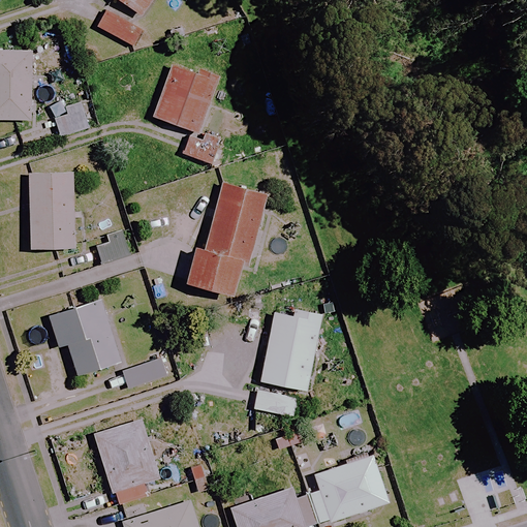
[(119,0),(144,14),(153,0),(119,0)]
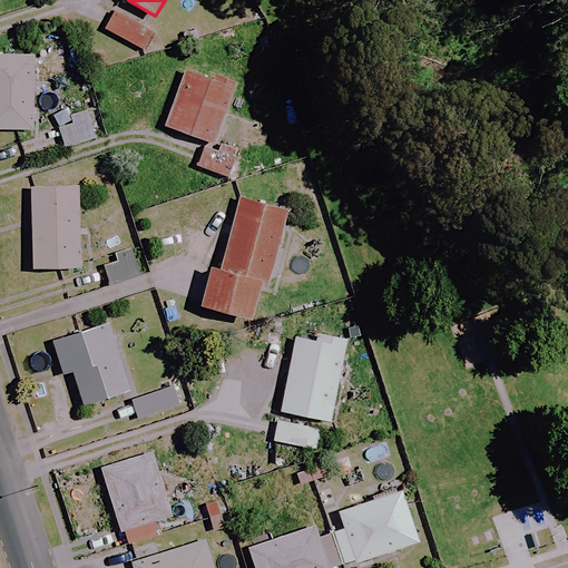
[(148,26),(118,7),(105,27),(142,49),(154,30),(148,26)]
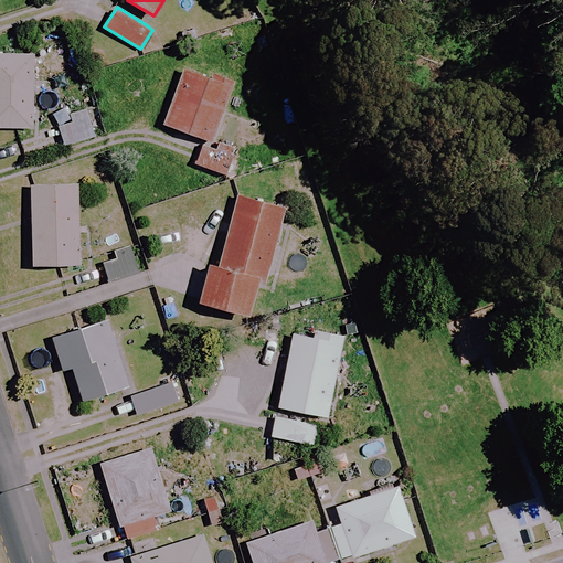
[(0,126),(35,127),(35,53),(0,53),(0,126)]
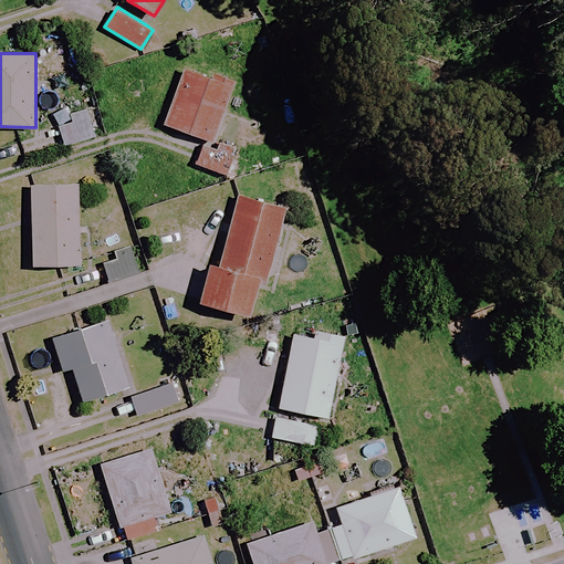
[(232,85),(185,69),(165,125),(212,142),(232,85)]
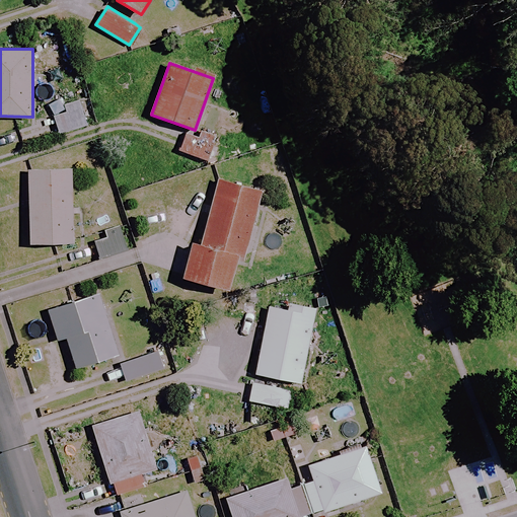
[(90,124),(83,98),(52,107),(60,133),(90,124)]
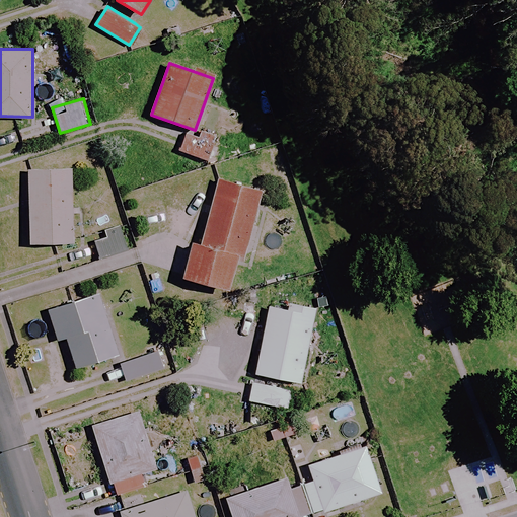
[(217,134),(200,128),(196,140),(183,136),(178,150),(207,161),(217,134)]
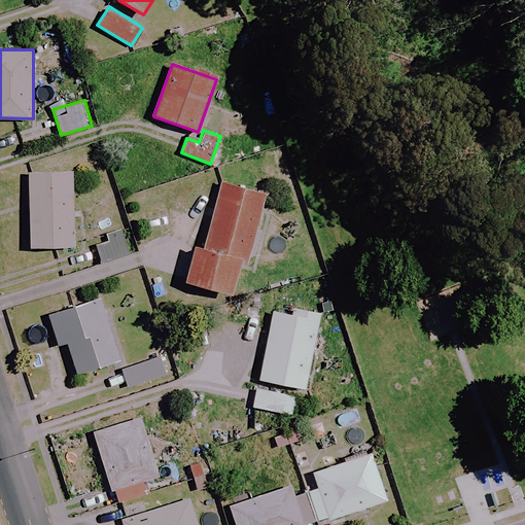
[(75,246),(74,170),(29,171),(30,247),(75,246)]
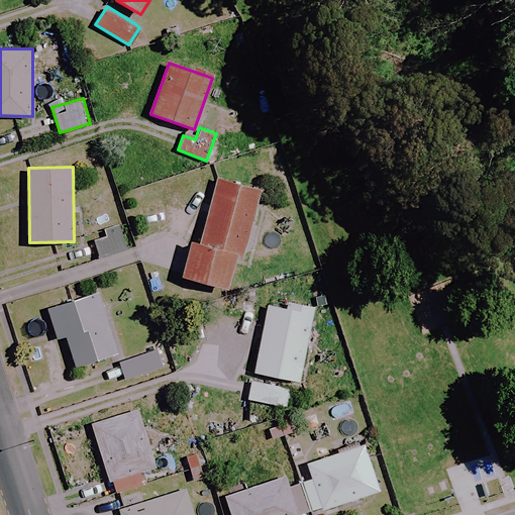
[(263,190),(217,175),(185,276),(227,289),(237,258),(240,259),(263,190)]
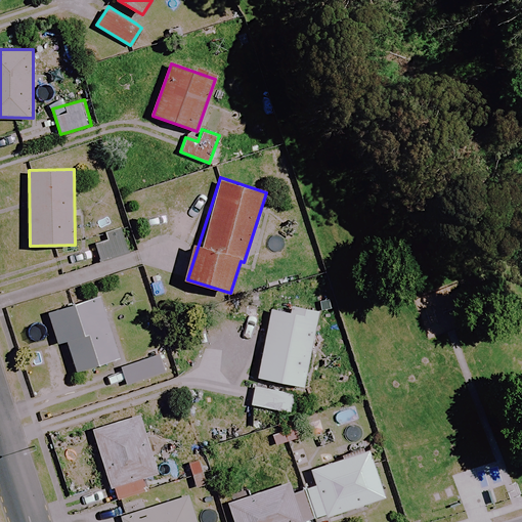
[(129,253),(122,229),(93,237),(100,262),(129,253)]
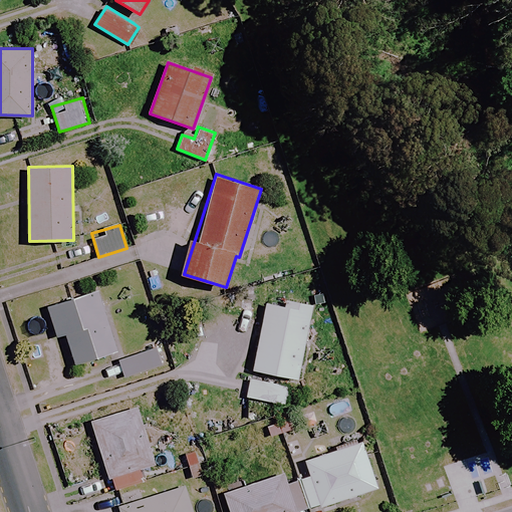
[(119,349),(100,288),(47,305),(57,337),(65,334),(74,364),(119,349)]
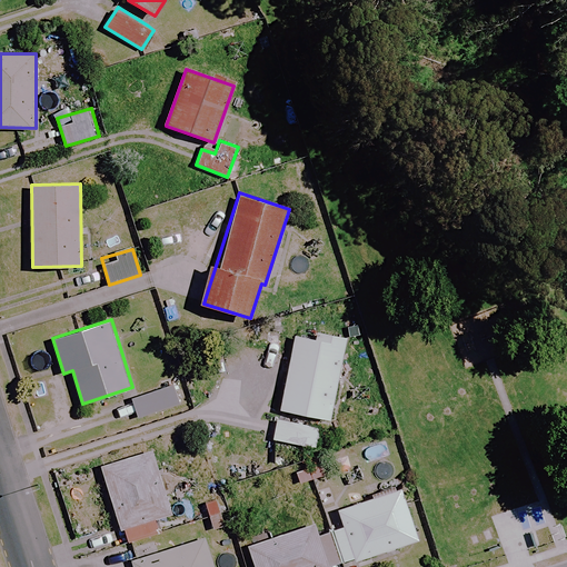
[(315,416),(330,419),(346,338),(324,335),(322,338),(295,332),(280,409),(275,439),(309,446),(315,416)]
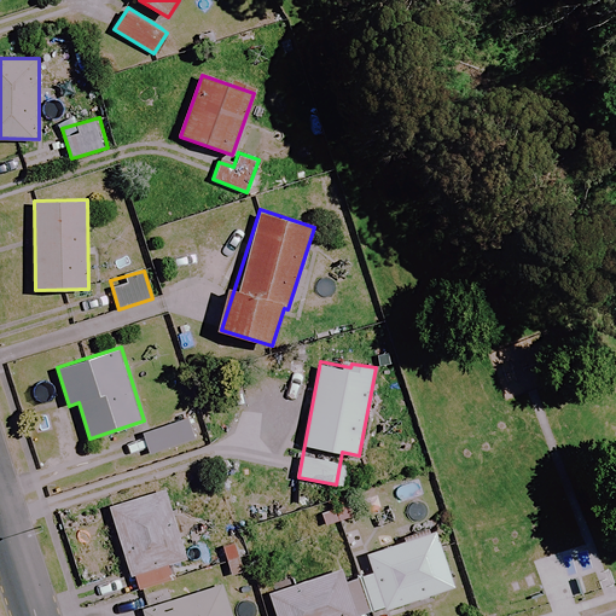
[(197,439),(190,416),(137,433),(143,455),(197,439)]
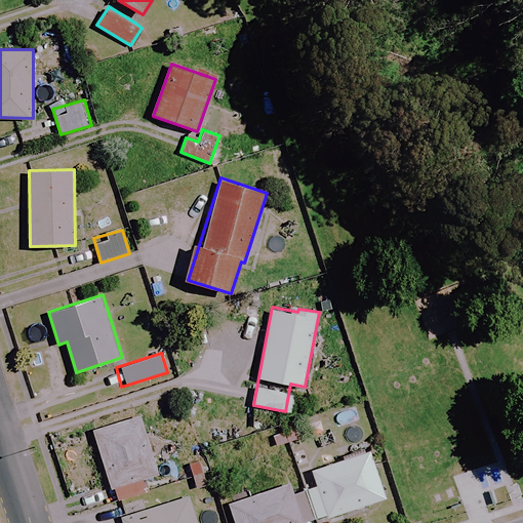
[(158,474),(142,415),(92,430),(114,500),(147,490),(143,478),(158,474)]
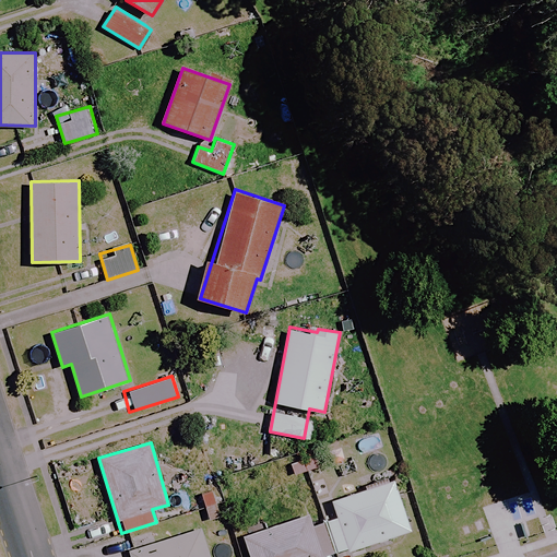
[(313,522),(310,512),(243,534),(250,556),(330,556),(411,531),(393,477),(318,502),(323,519),(313,522)]
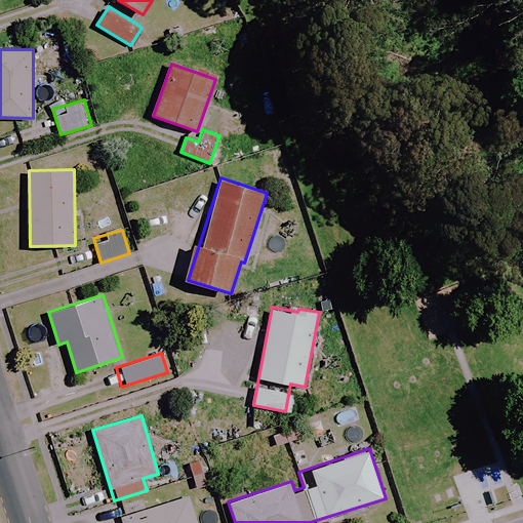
[(204,454),(187,460),(197,489),(214,483),(204,454)]
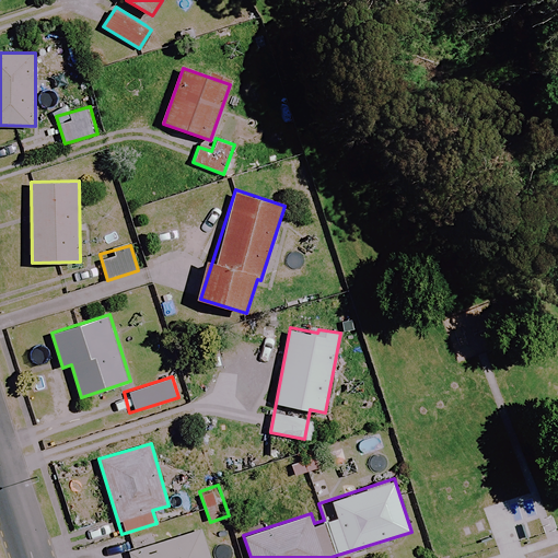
[(210,557),(201,530),(130,551),(131,557),(210,557)]
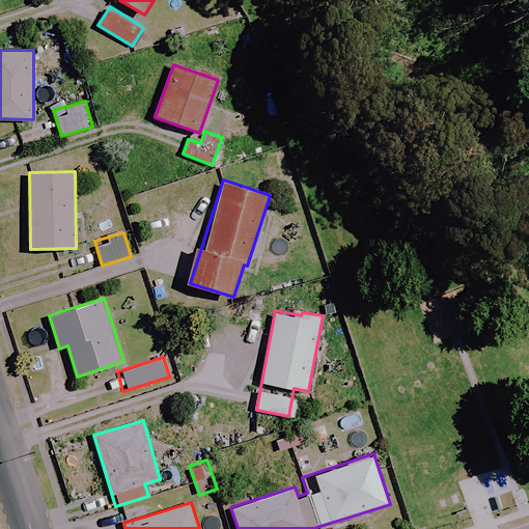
All buildings are outlined.
